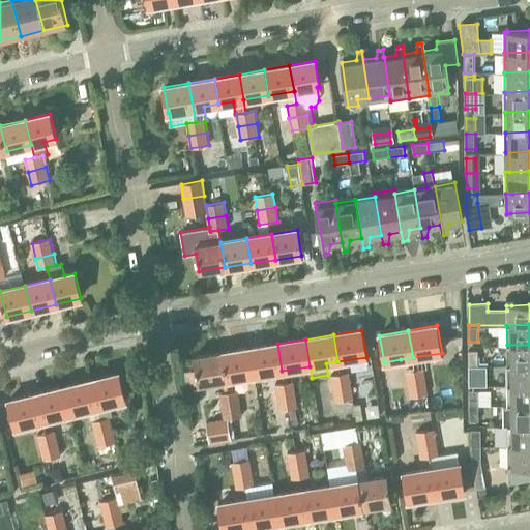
[(255,375),(282,371),(277,344),(249,349),(255,375)]
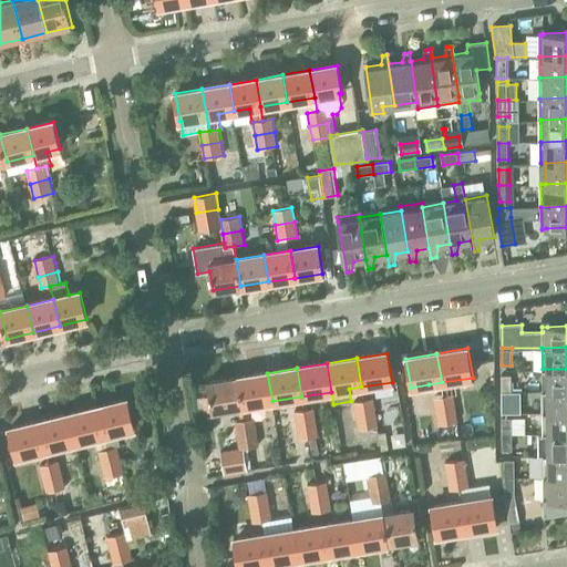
[(566,369),(543,369),(542,391),(566,390),(566,369)]
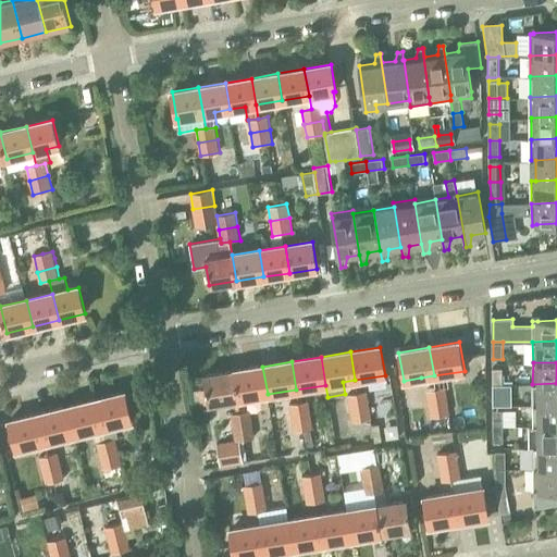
[(262,367),(233,371),(238,399),(268,394),(262,367)]
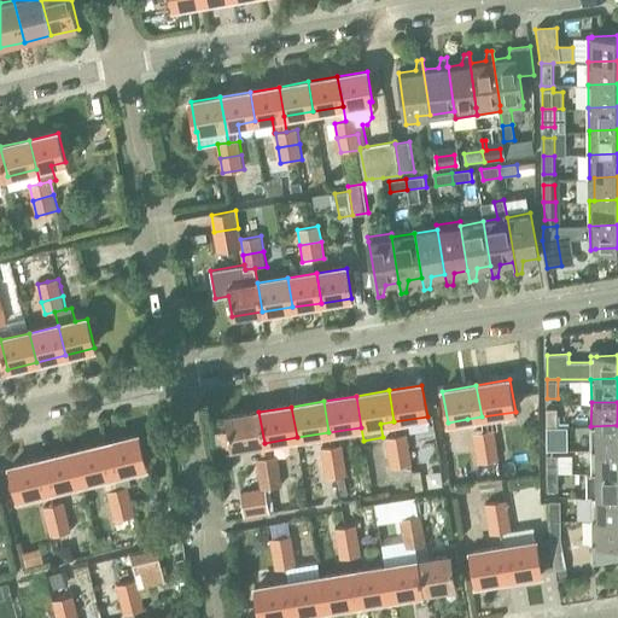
[(548,425),(558,425),(558,409),(547,409),(548,425)]
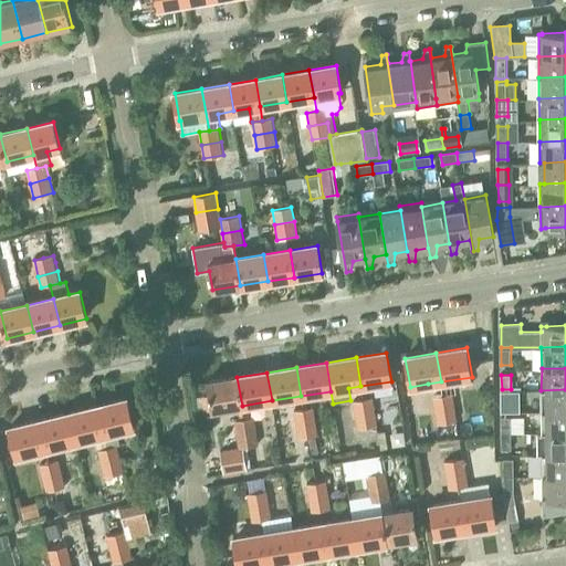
[(237,377),(207,381),(211,410),(242,406),(237,377)]
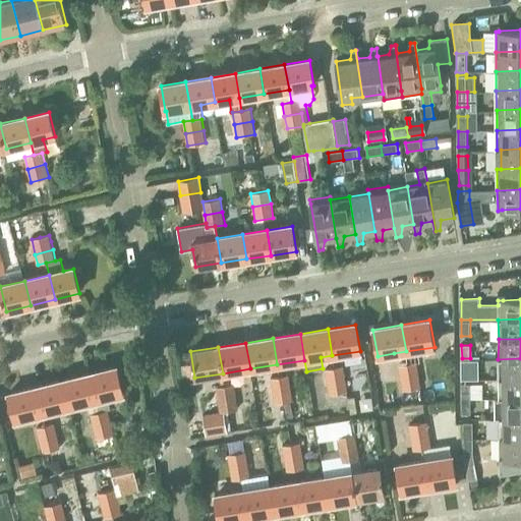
[(471,375),(470,358),(462,358),(462,375),(471,375)]
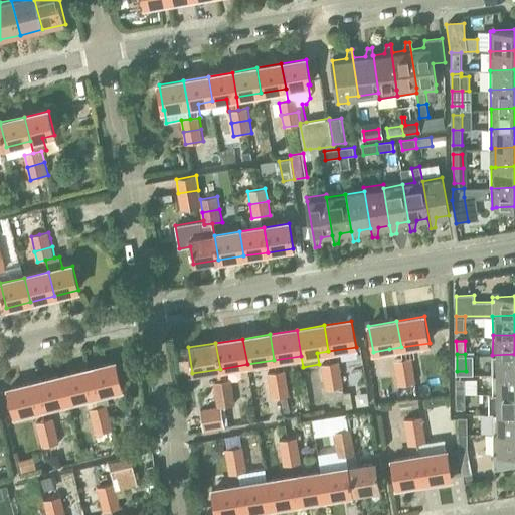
[(514,354),(492,355),(492,374),(514,373),(514,354)]
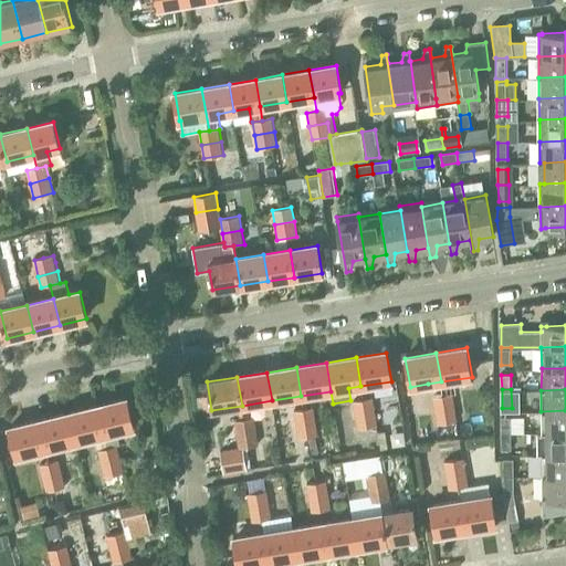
[(443,395),(433,396),(436,410),(456,407),(453,394),(443,395)]
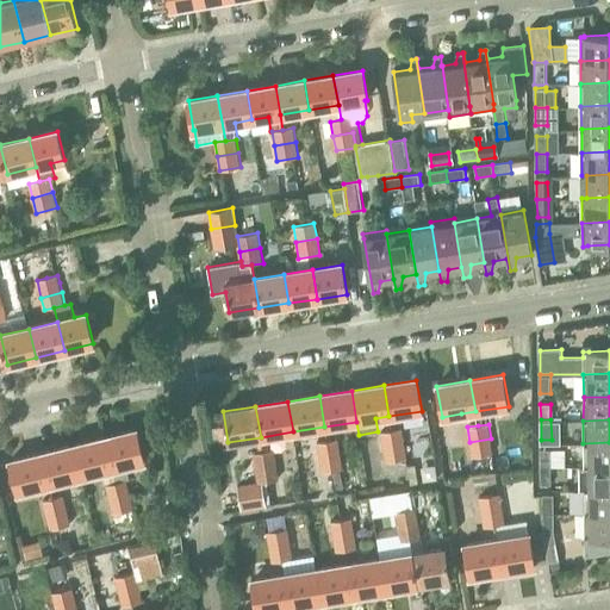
[(105,439),(112,468),(144,460),(137,430),(105,439)]
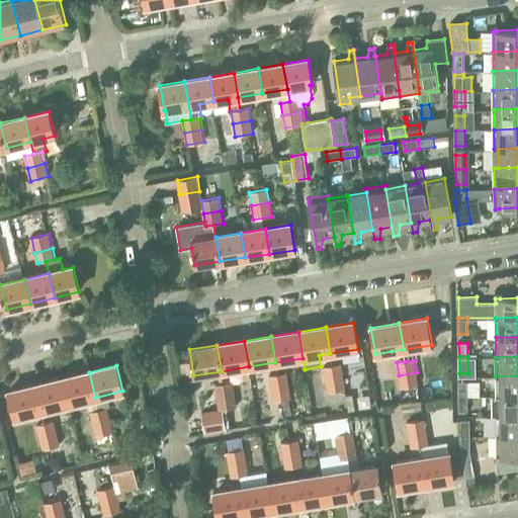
[(322,367),(324,380),(342,377),(339,365),(322,367)]
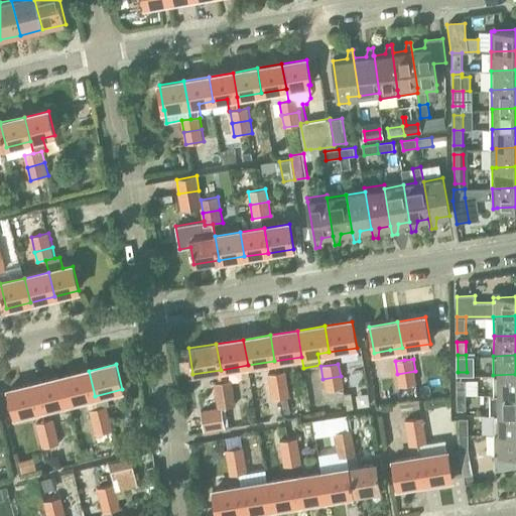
[(89,371),(62,378),(69,402),(72,415),(90,410),(98,408),(95,396),(89,371)]
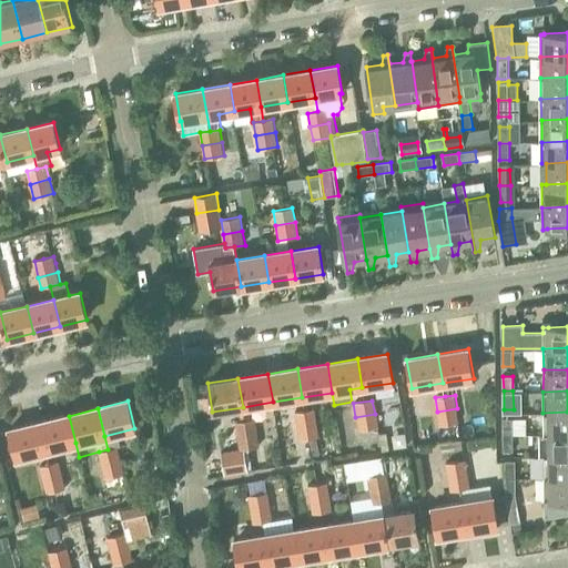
[(315,408),(305,411),(295,412),(297,426),(317,423),(315,408)]
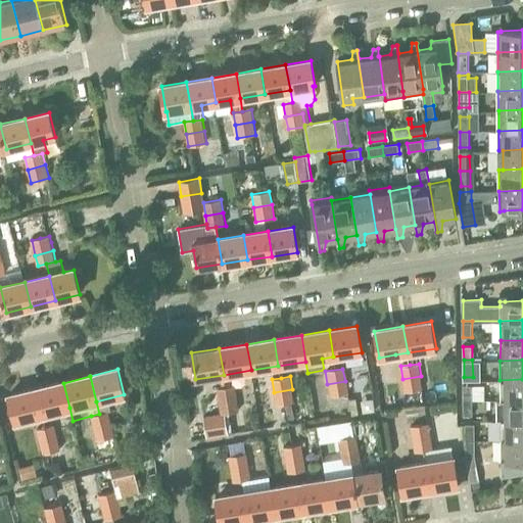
[(423,389),(421,376),(402,379),(405,392),(423,389)]
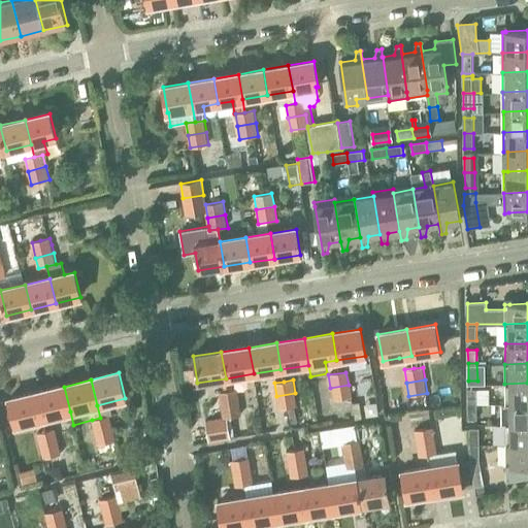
[(504,403),(509,404),(515,404),(527,403),(527,383),(504,384),(504,403)]
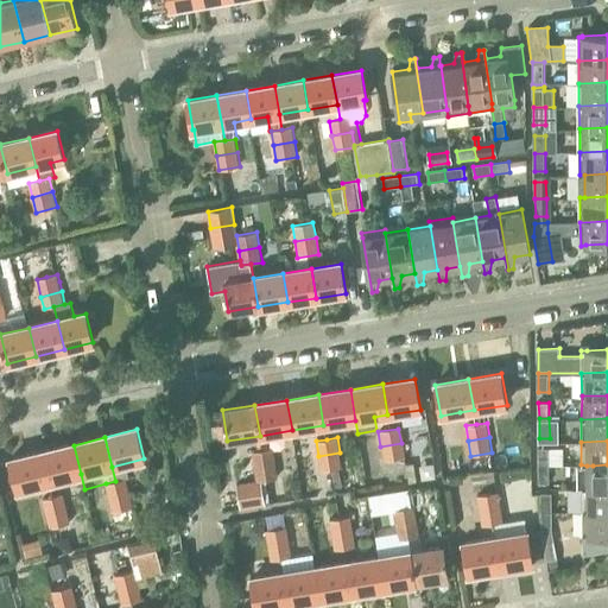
[(404,458),(401,443),(380,447),(382,462),(404,458)]
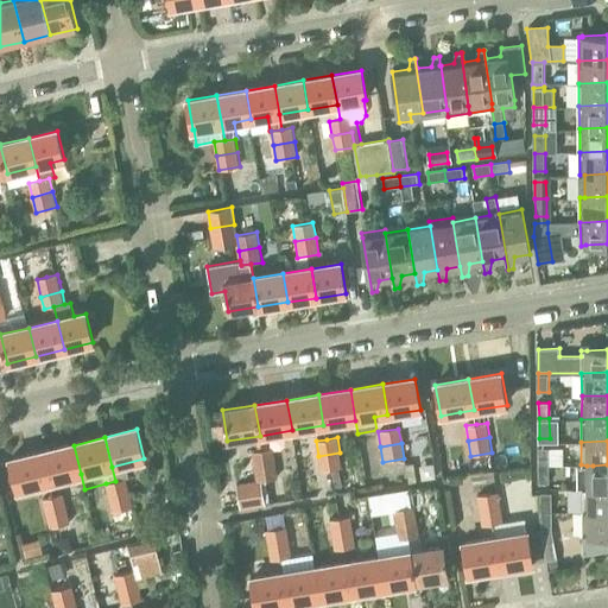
[(49,482),(81,474),(74,445),(42,453),(49,482)]
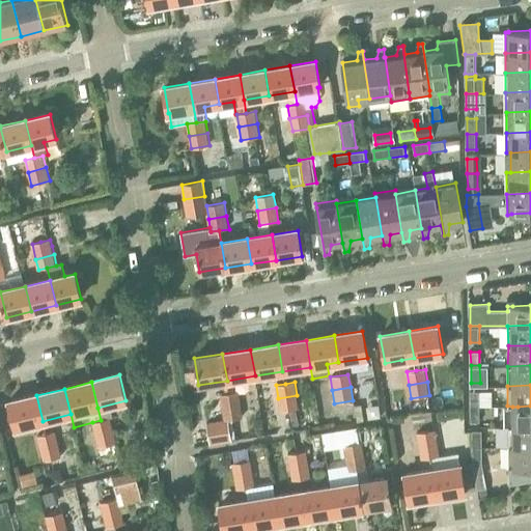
[(229,393),(220,394),(222,408),(241,404),(239,391),(229,393)]
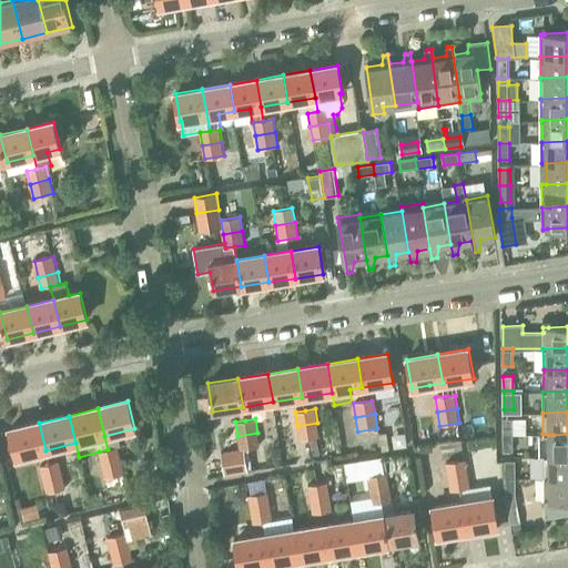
[(504,434),(514,435),(514,419),(504,419),(504,434)]
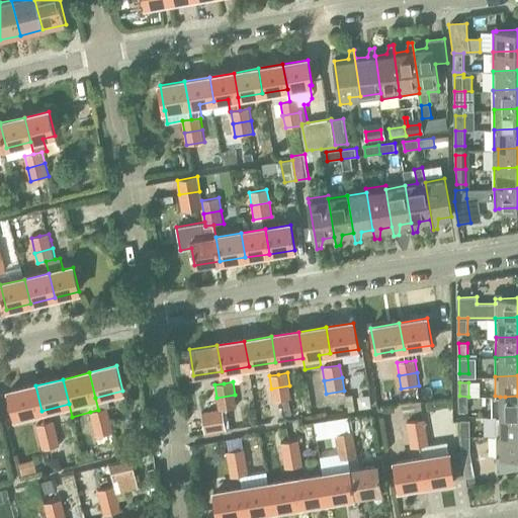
[(8,393),(15,418),(41,411),(35,385),(8,393)]
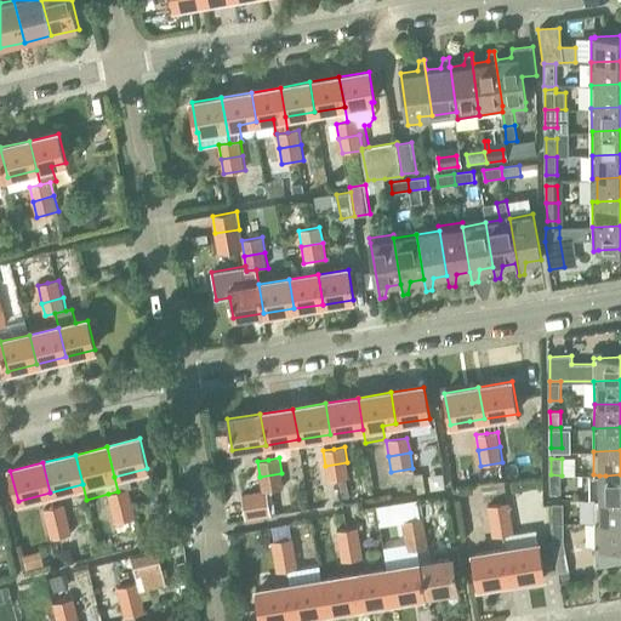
[(349,477),(347,462),(325,466),(328,482),(349,477)]
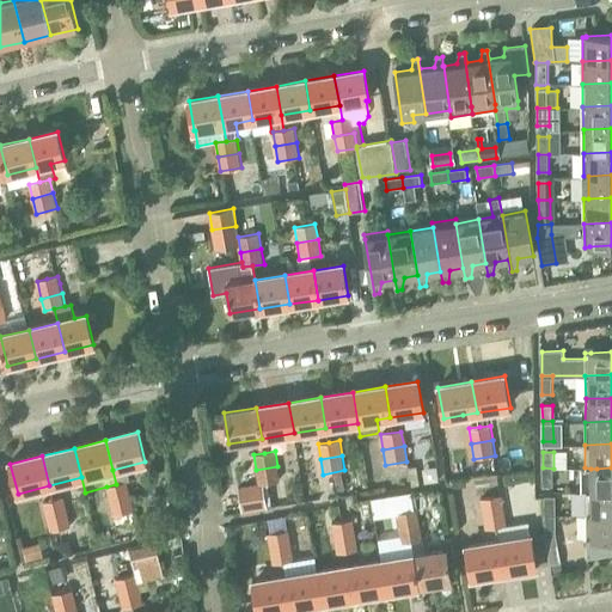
[(405,476),(428,477),(429,459),(407,459),(405,476)]
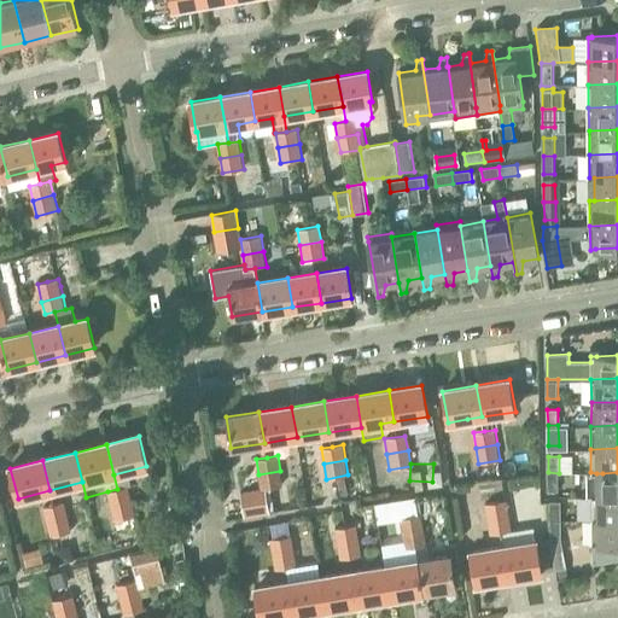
[(560,466),(559,495),(581,496),(582,467),(560,466)]
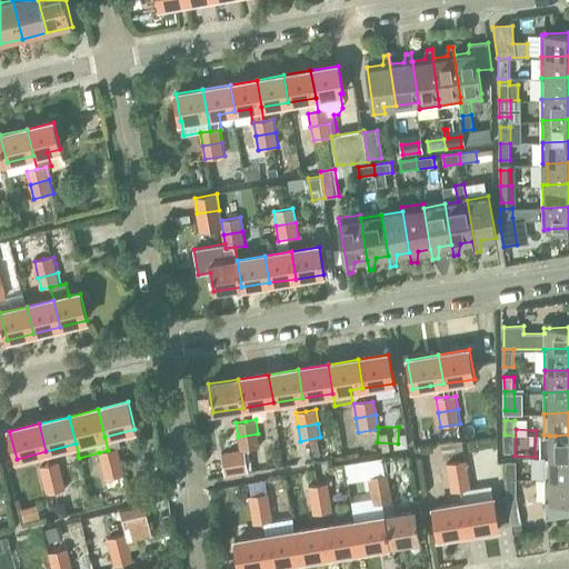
[(491,432),(462,433),(463,458),(493,456),(491,432)]
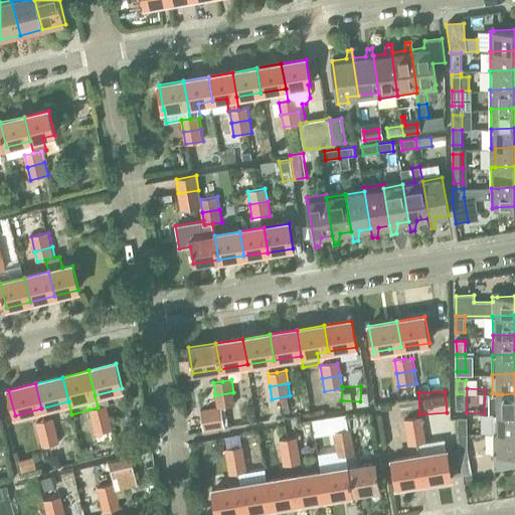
[(233,392),(215,395),(217,407),(217,408),(226,406),(232,405),(235,404),(233,392)]
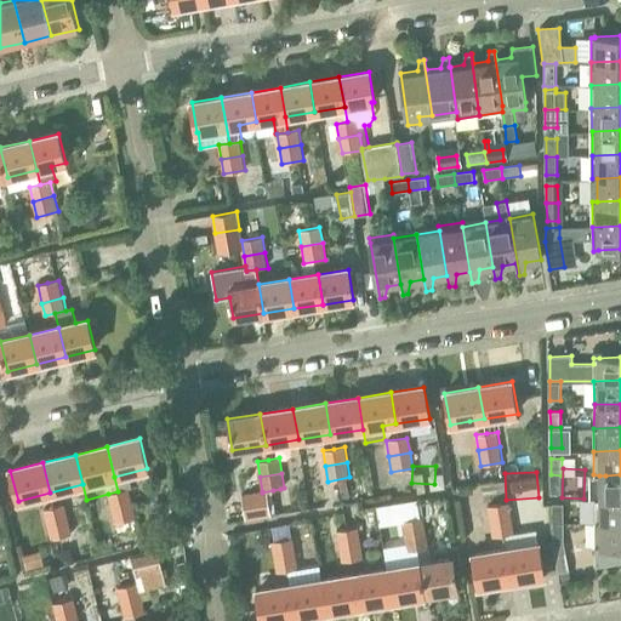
[(562,494),(562,476),(551,474),(551,494),(562,494)]
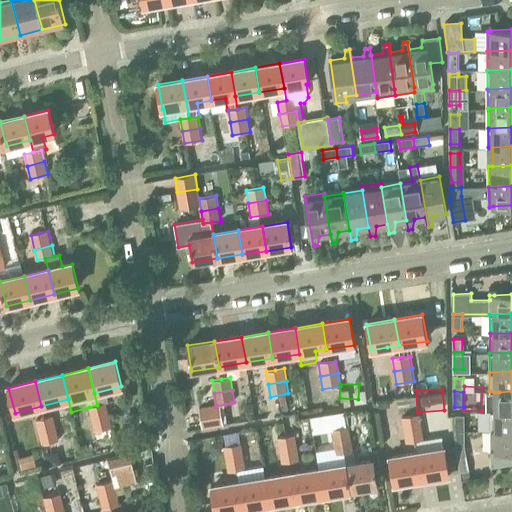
[(511,391),(499,392),(494,392),(489,391),(486,391),(486,410),(494,410),(511,410),(511,391)]
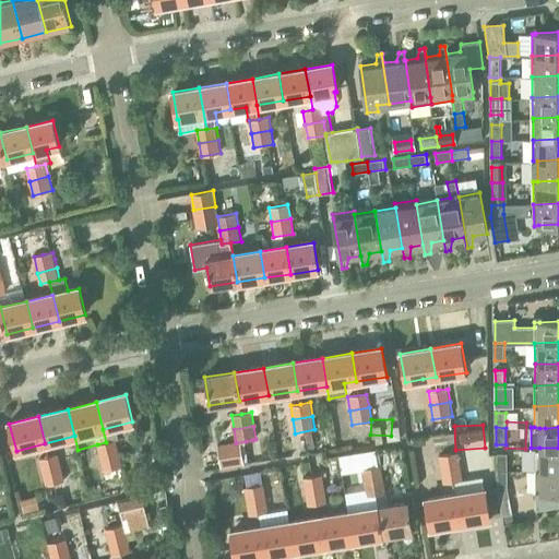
[(97,444),(100,459),(119,453),(116,440),(106,442),(97,444)]
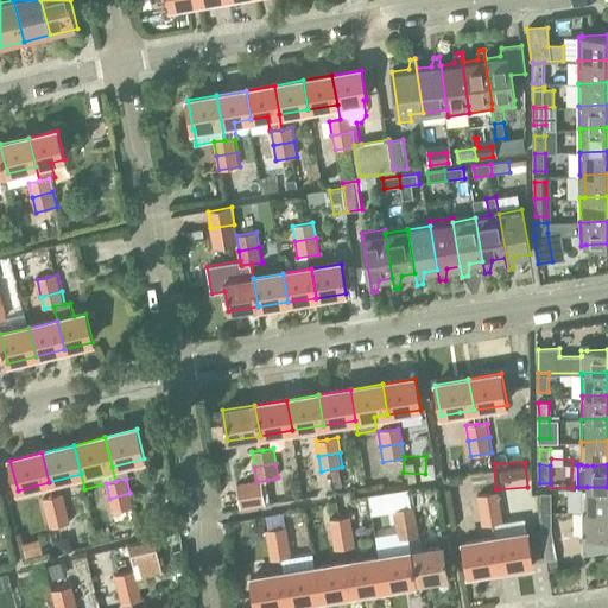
[(257,481),(238,483),(241,508),(271,504),(267,480),(257,482),(257,481)]
